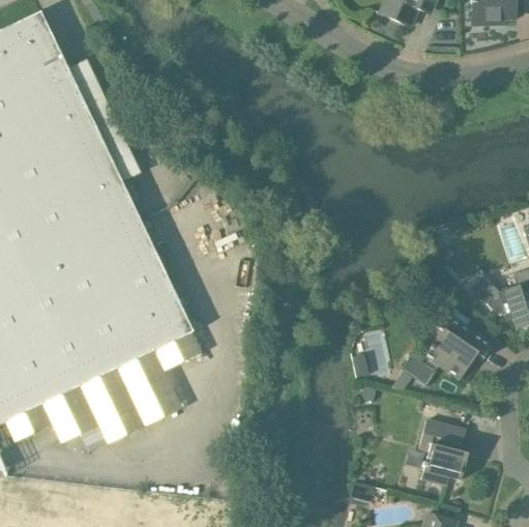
[(385,0),(380,11),(410,25),(418,6),(432,12),(437,0),(385,0)]
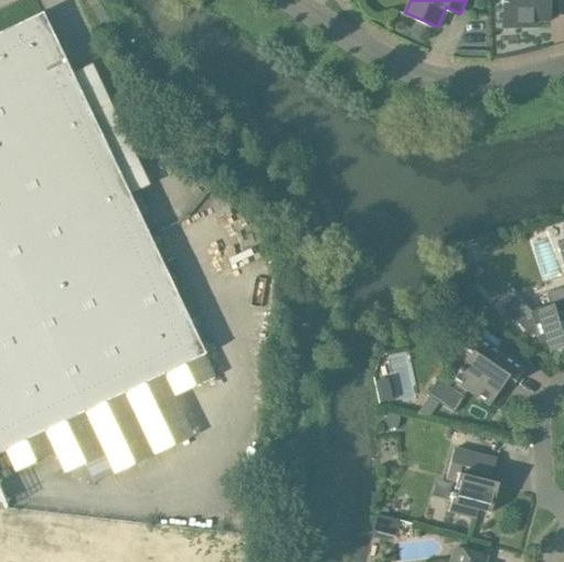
[(502,0),(503,25),(527,24),(527,19),(550,19),(550,12),(563,11),(563,0),(502,0)]
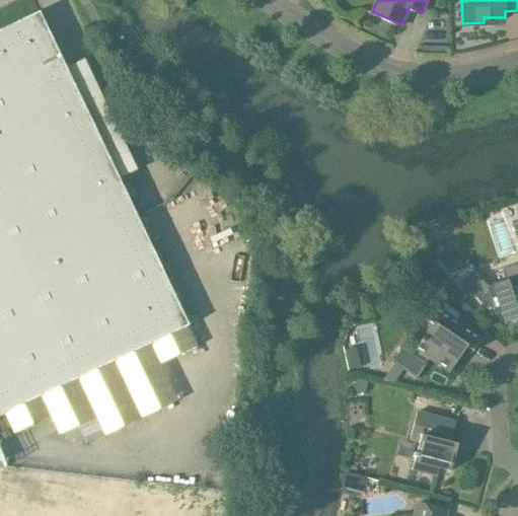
[(41,10),(0,28),(0,415),(43,394),(52,413),(68,406),(60,387),(191,324),(41,10)]
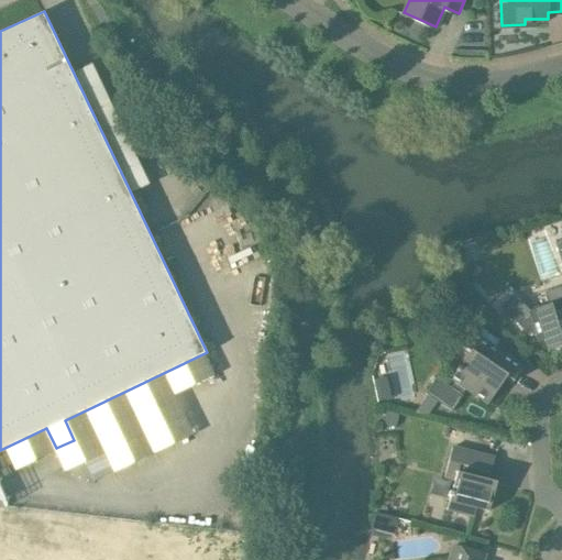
[(551,304),(531,310),(514,293),(502,305),(529,332),(537,329),(539,337),(540,336),(541,339),(547,337),(550,348),(561,342),(561,285),(548,291),(551,304)]
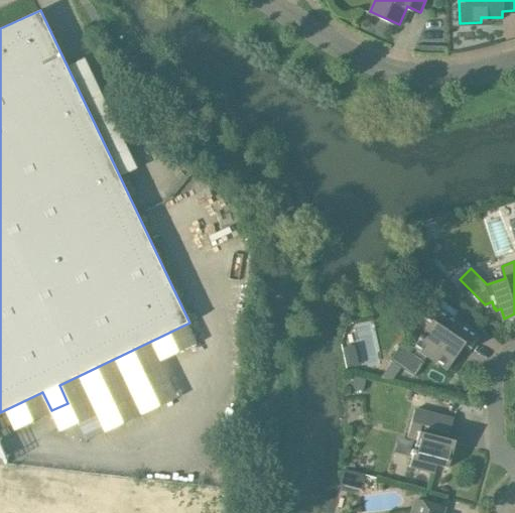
[(445,282),(426,263),(419,271),(437,290),(445,282)]
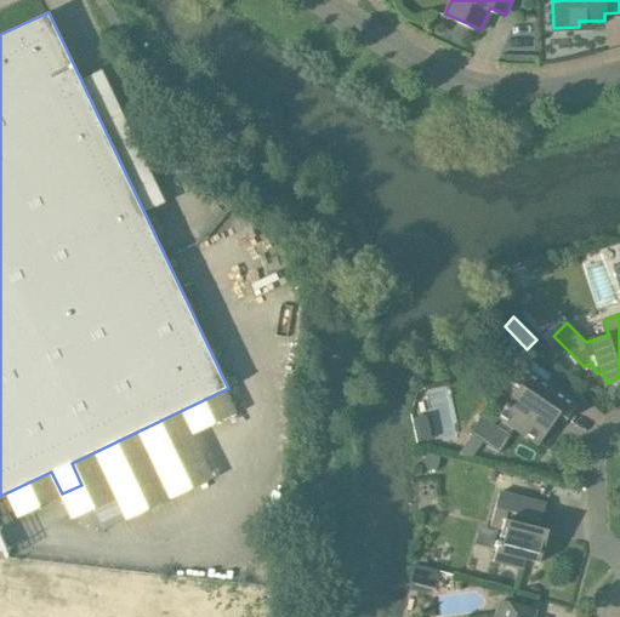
[(483,413),(471,430),(500,451),(512,433),(510,432),(516,424),(540,441),(559,412),(568,418),(579,403),(546,381),(552,372),(524,353),(507,377),(519,386),(508,401),(507,401),(504,405),(505,406),(500,413),(505,416),(499,424),(483,413)]
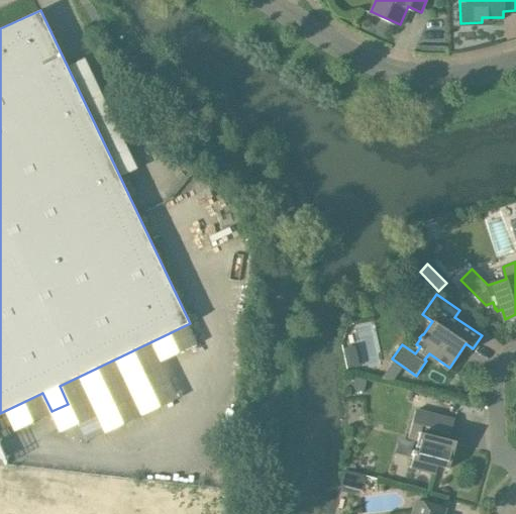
[(355,321),(364,364),(383,361),(375,317),(355,321)]
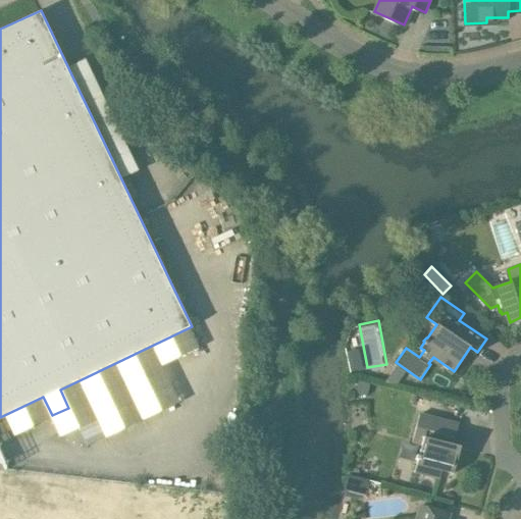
[(359,379),(356,391),(367,394),(370,382),(359,379)]
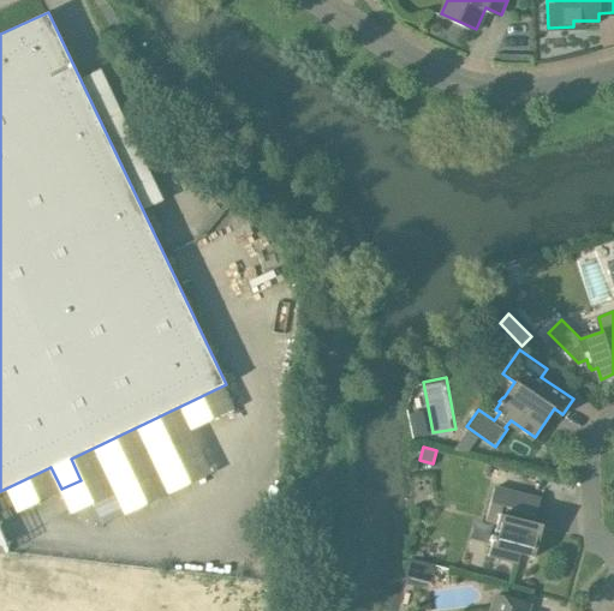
[(495,485),(487,519),(498,521),(494,534),(492,534),(490,539),(493,539),(489,553),(519,561),(522,551),(535,555),(543,525),(535,522),(541,497),(495,485)]
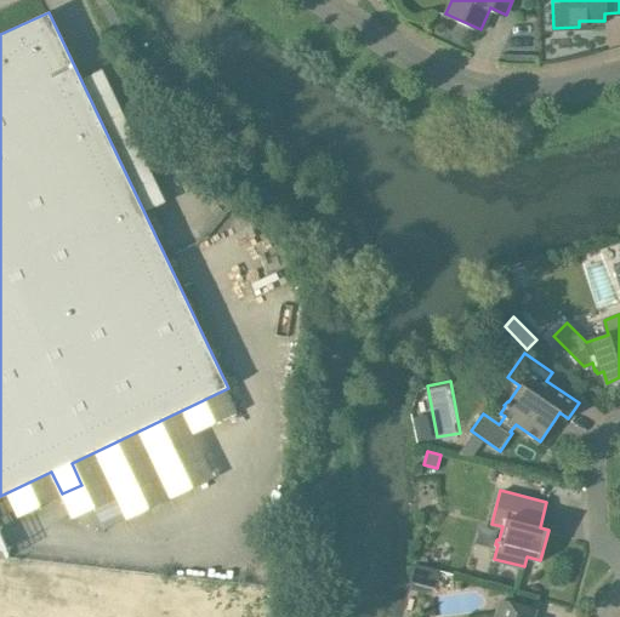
[(10,510),(1,514),(6,523),(15,519),(10,510)]
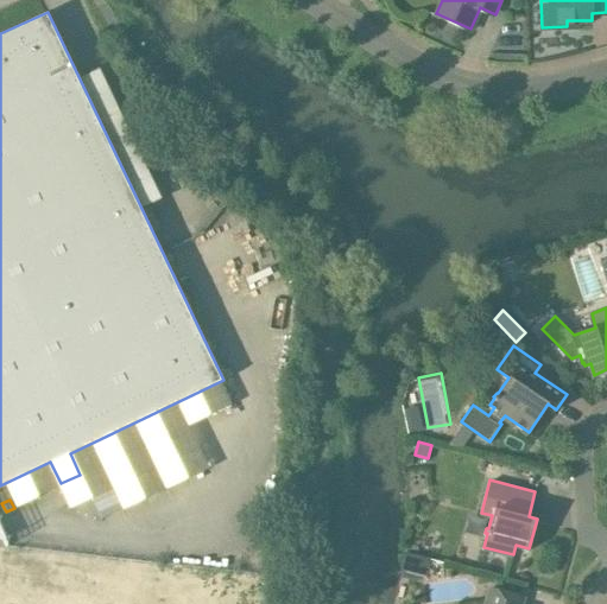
[(522,603),(525,596),(489,586),(485,603),(522,603)]
